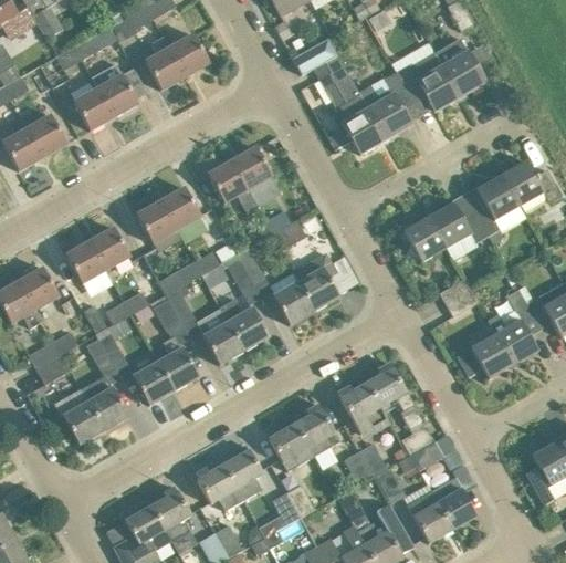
[(0,0),(0,25),(2,24),(10,38),(33,23),(22,6),(14,10),(8,0),(0,0)]
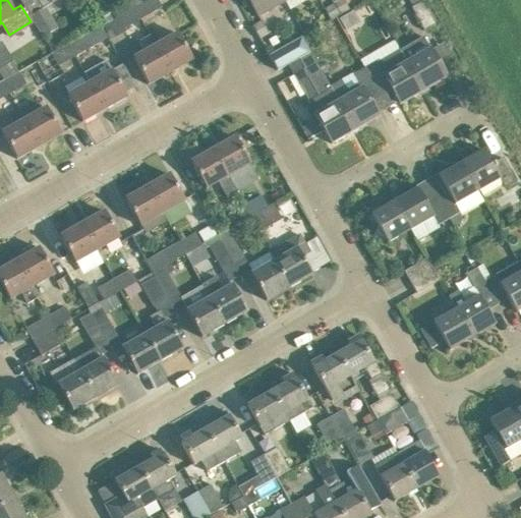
[(21,0),(24,5),(44,35),(57,26),(49,14),(44,5),(52,0),(21,0)]
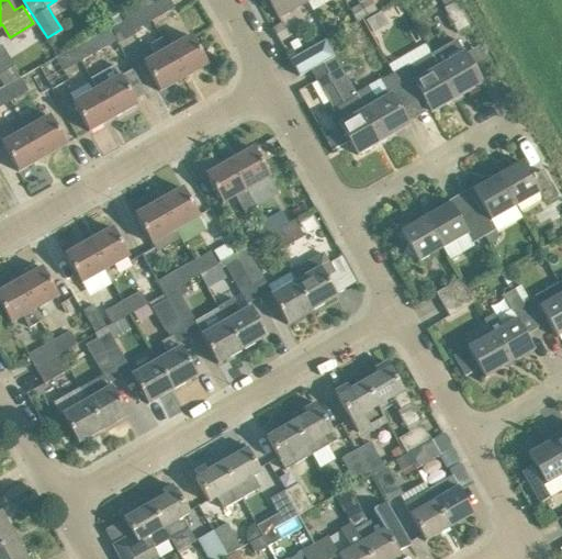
[(96,0),(108,19),(119,12),(110,0),(96,0)]
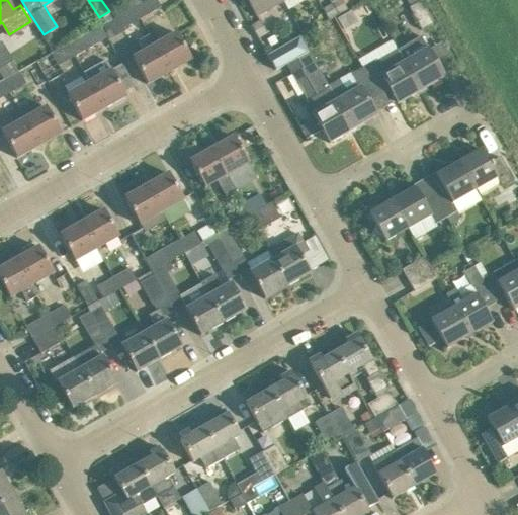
[(144,0),(134,6),(139,15),(160,4),(157,0),(144,0)]
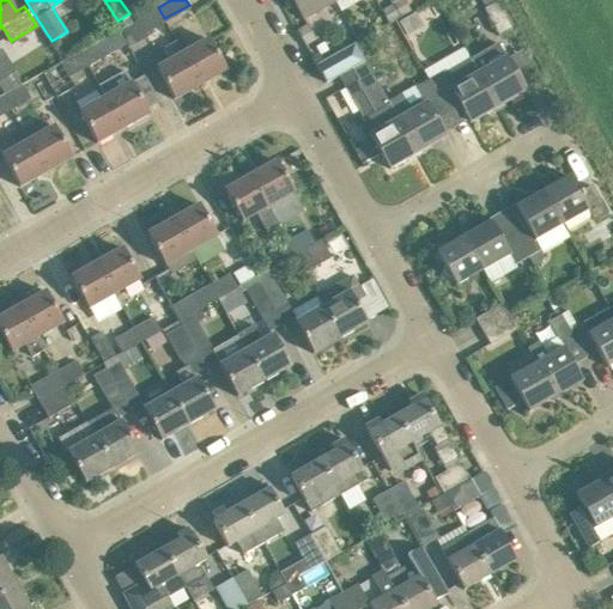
[(293,0),(303,17),(333,0),(293,0)]
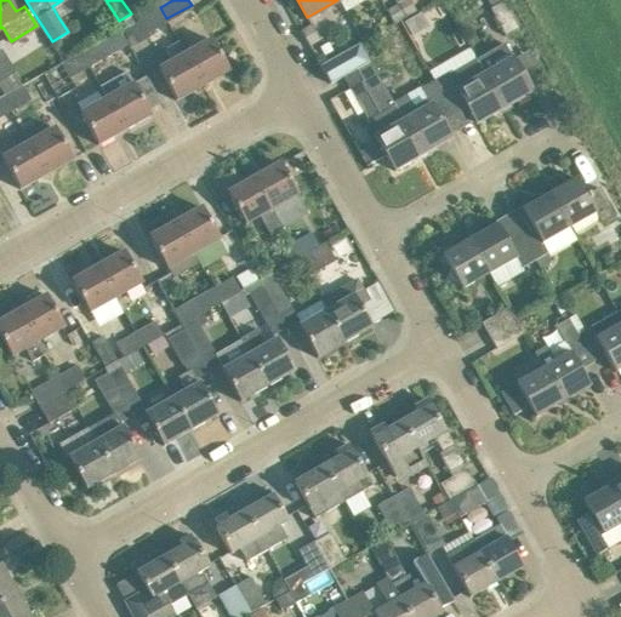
[(399,0),(387,7),(396,22),(400,20),(408,16),(399,0)]
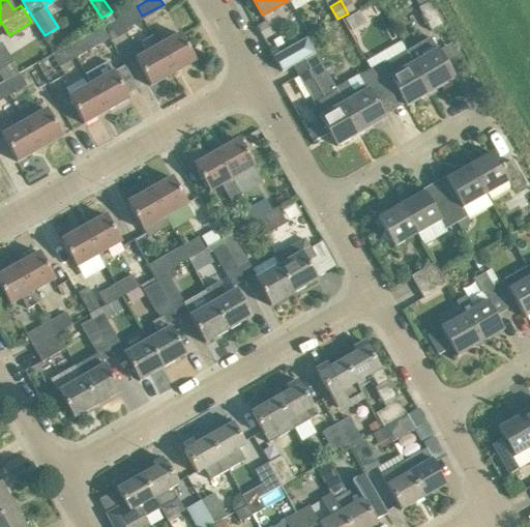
[(341,0),(348,13),(354,9),(356,8),(351,0),(341,0)]
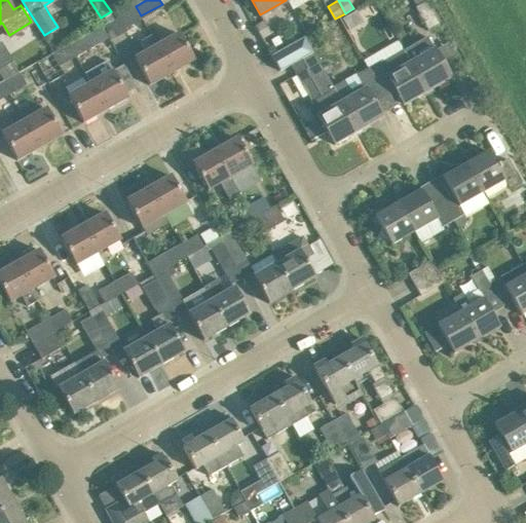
[(416,6),(428,29),(440,23),(427,0),(416,6)]
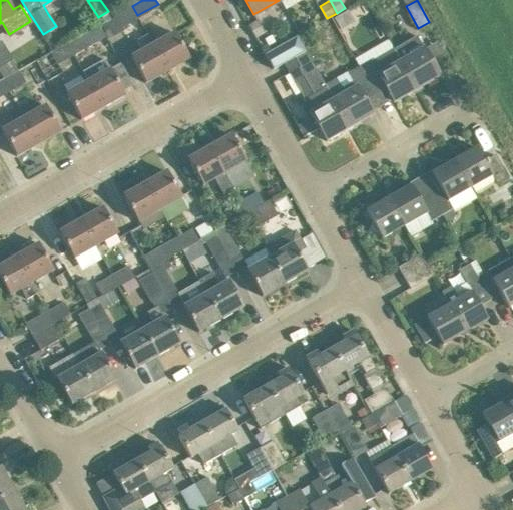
[(132,6),(115,15),(121,25),(137,15),(132,6)]
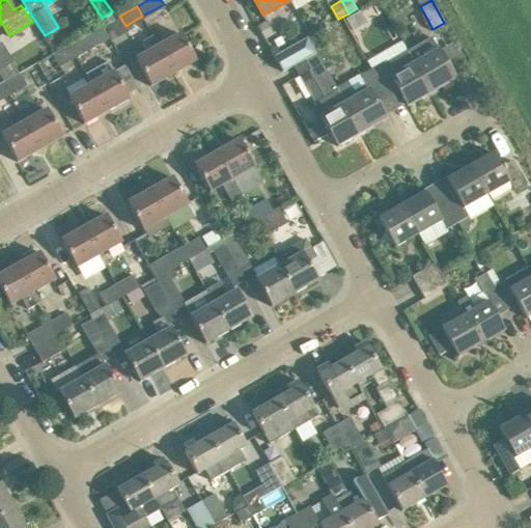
[(360,9),(345,18),(353,29),(366,21),(360,9)]
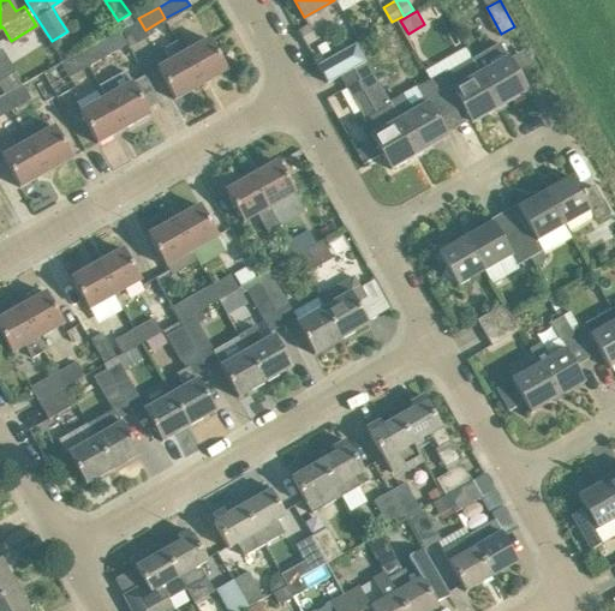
[(308,22),(297,28),(306,43),(317,37),(308,22)]
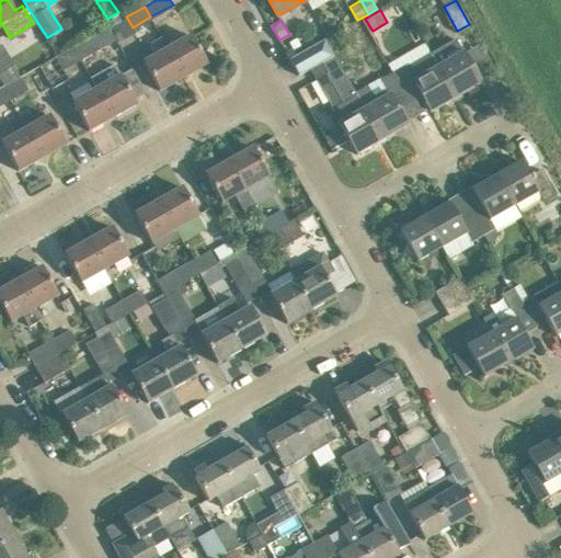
[(192,34),(168,47),(183,76),(207,63),(192,34)]
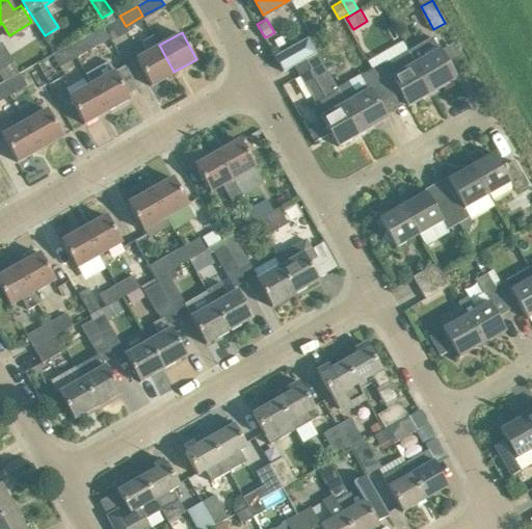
[(89,33),(70,44),(76,55),(96,44),(89,33)]
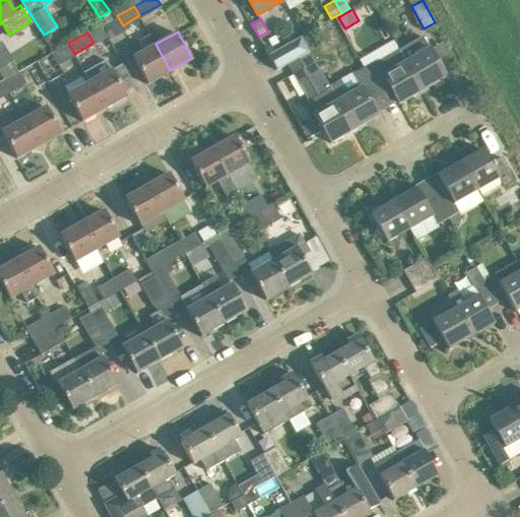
[(170,70),(155,44),(149,34),(138,39),(144,50),(133,56),(148,82),(170,70)]
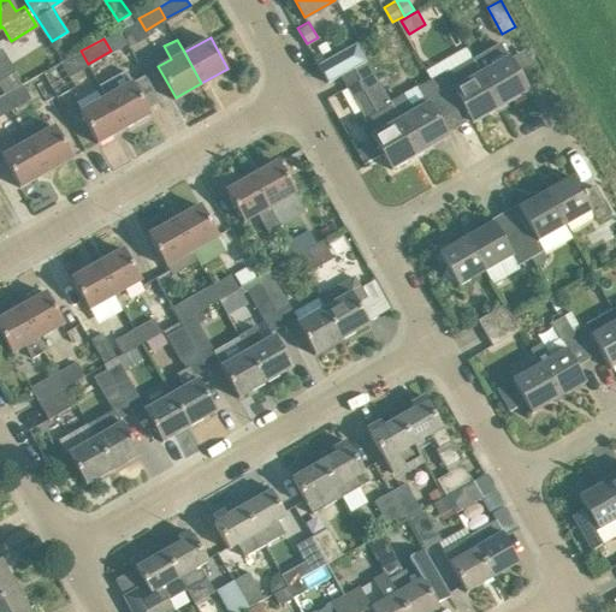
[(372,134),(392,167),(420,152),(356,41),(318,63),(327,81),(353,67),(360,79),(378,112),(368,118),(375,131),(372,134)]
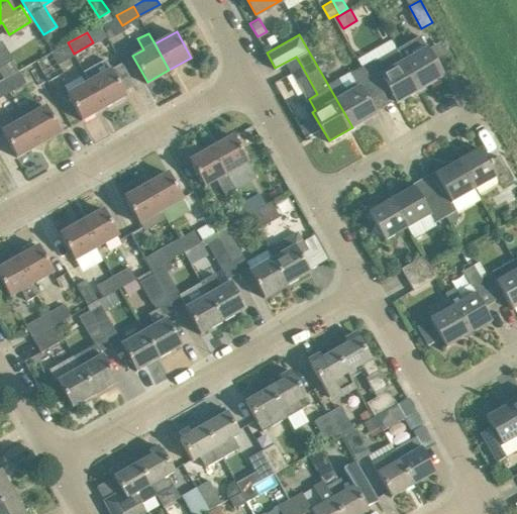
[(407,42),(396,49),(403,61),(405,60),(420,88),(443,75),(420,35),(407,42)]
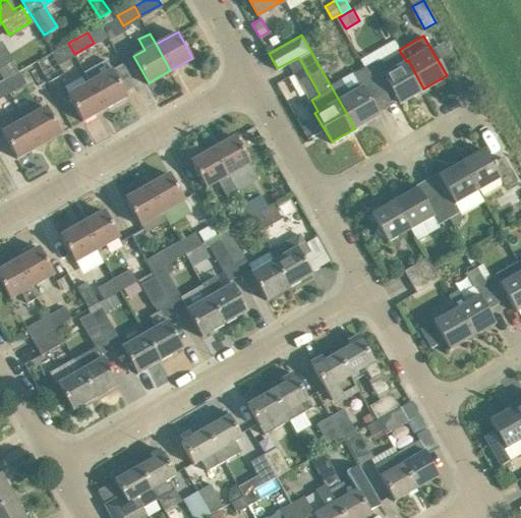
[(1,40),(0,40),(0,66),(11,60),(12,58),(1,40)]
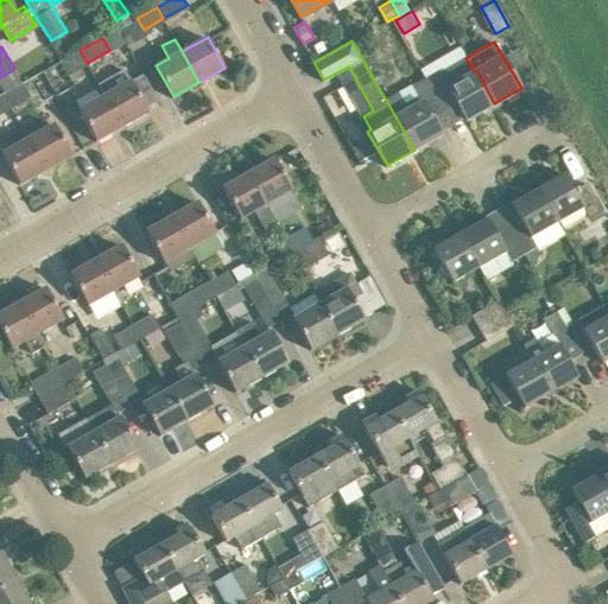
[(80,50),(44,71),(56,93),(73,83),(68,74),(87,63),(80,50)]
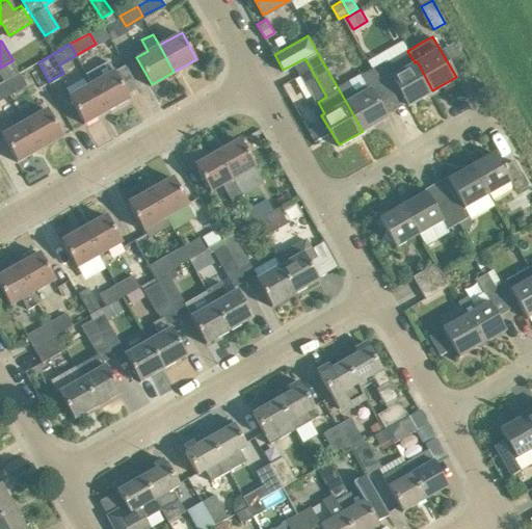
[(406,49),(373,68),(386,90),(397,84),(408,105),(432,90),(417,61),(415,62),(407,51),(406,49)]
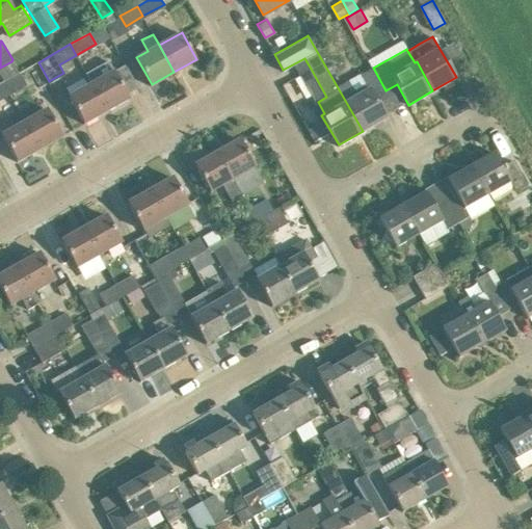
[(294,63),(300,75),(311,69),(304,58),(294,63)]
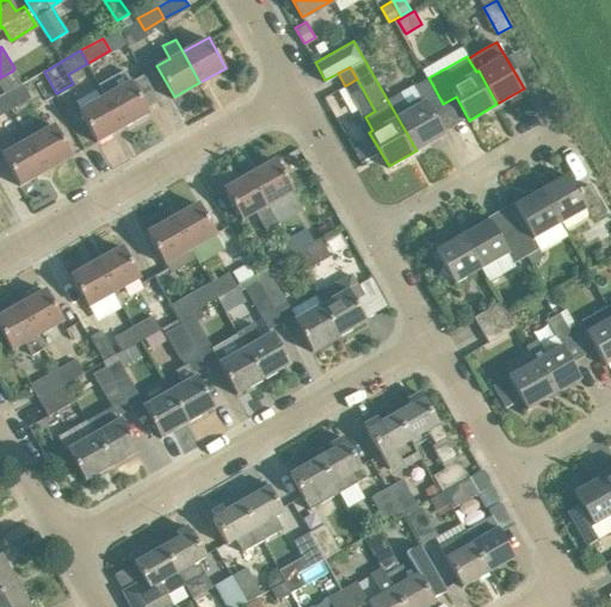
[(124,68),(99,82),(106,95),(123,125),(149,111),(124,68)]
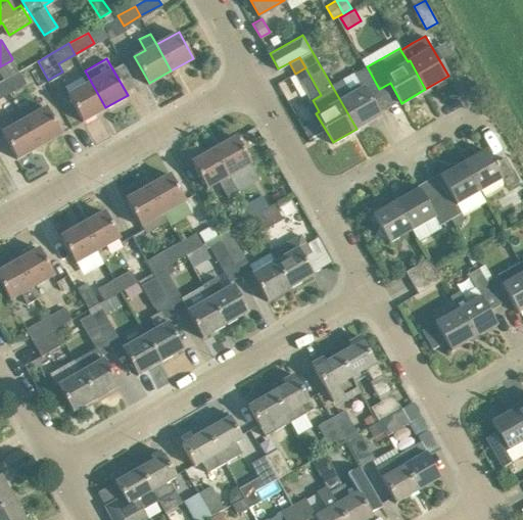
[(367,66),(332,85),(357,129),(380,115),(369,95),(379,89),(367,66)]
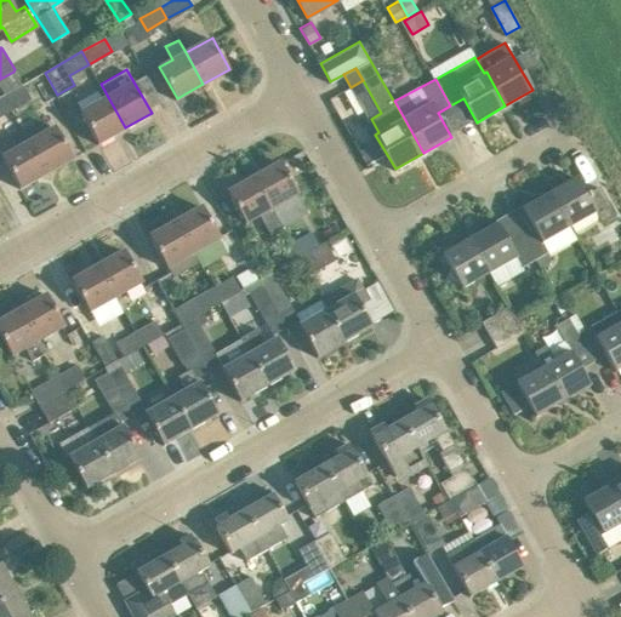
[(24,84),(4,96),(11,109),(32,98),(24,84)]
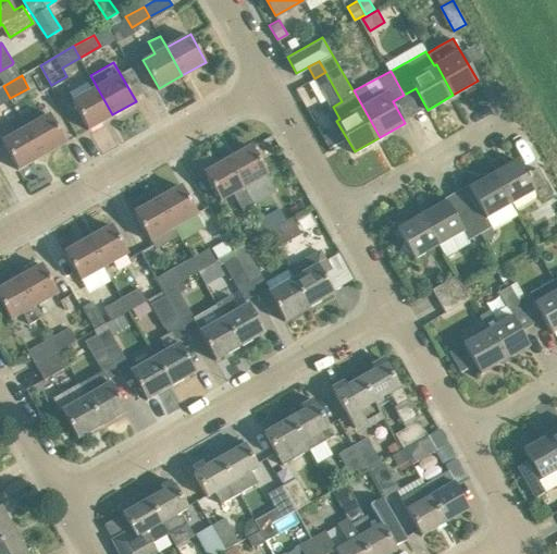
[(3,86),(0,87),(0,103),(10,98),(3,86)]
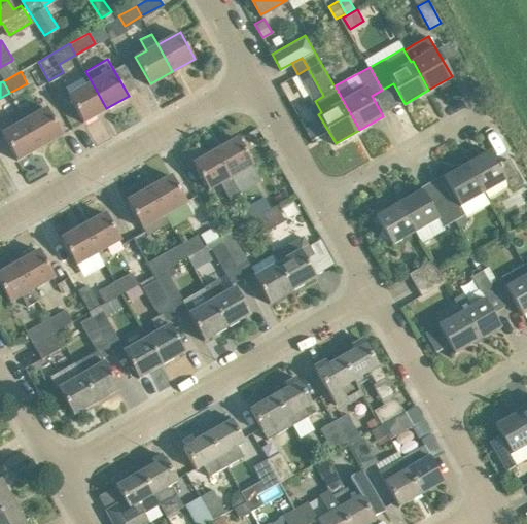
[(106,108),(92,82),(69,95),(83,121),(106,108)]
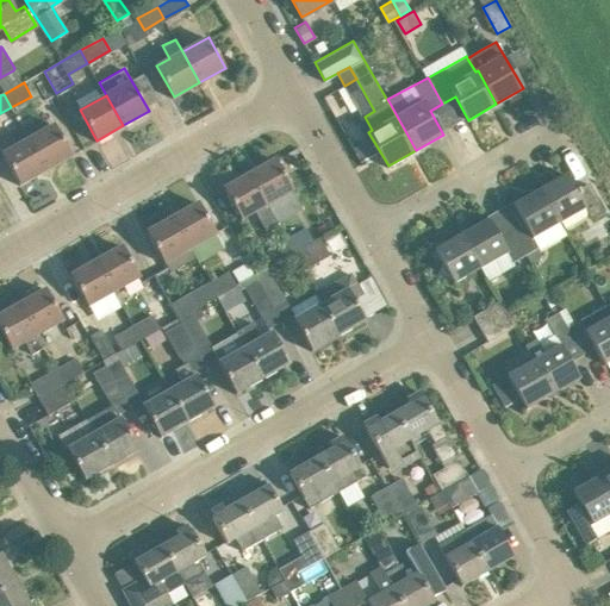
[(22,126),(29,139),(45,169),(72,155),(55,124),(41,132),(33,119),(22,126)]
